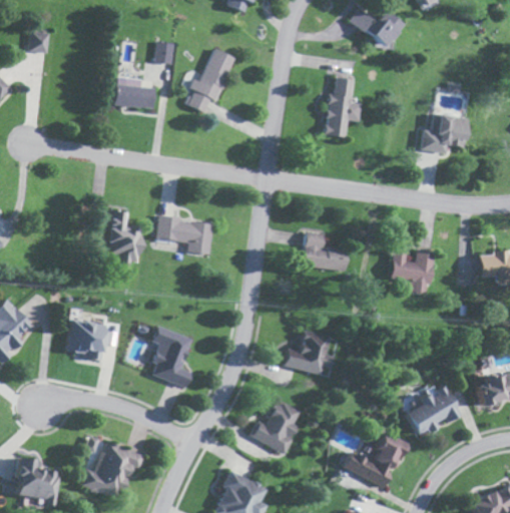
[(227,0),(225,7),(246,13),(249,0),(227,0)]
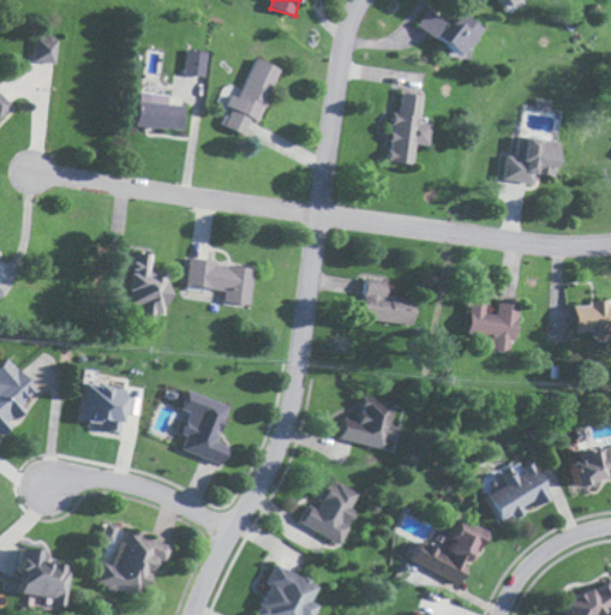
[(460,15),(456,22),(432,6),(418,29),(463,57),(480,28),(460,15)]
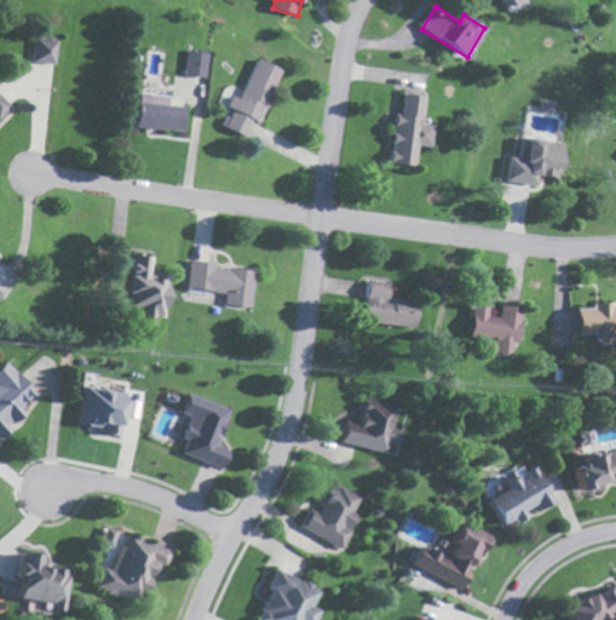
[(57,40),(34,38),(32,62),(55,64),(57,40)]
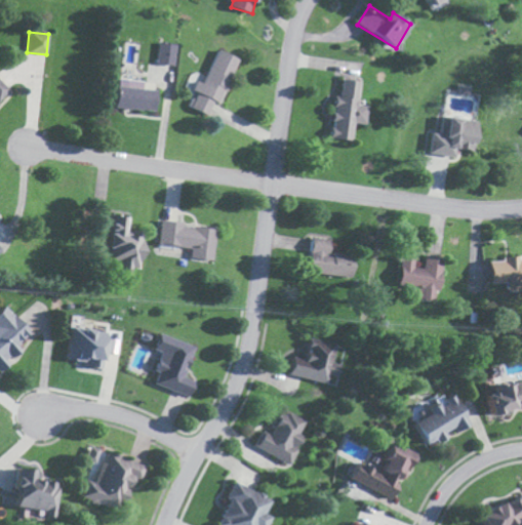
[(176,66),(178,44),(160,42),(158,64),(176,66)]
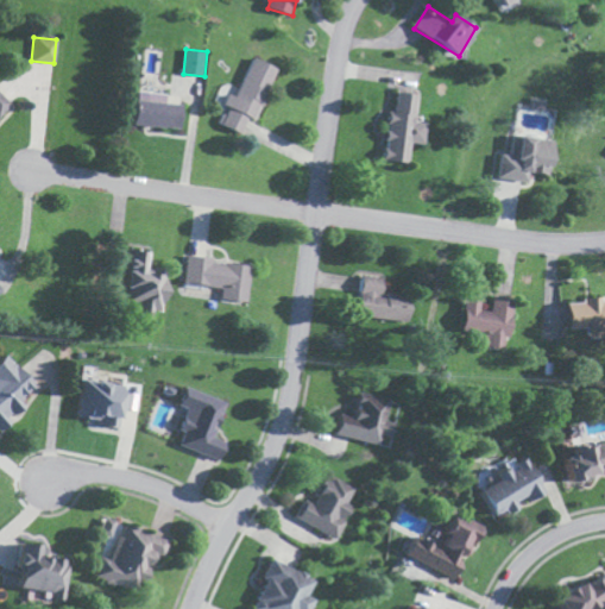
[(279,69),(254,57),(237,98),(232,95),(220,124),(241,133),(249,118),(256,120),(279,69)]
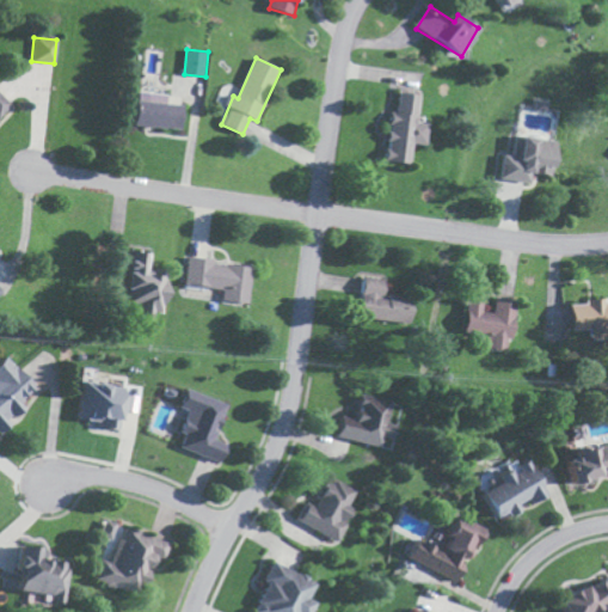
[(159,102),(160,96),(136,92),(130,124),(180,132),(184,105),(159,102)]
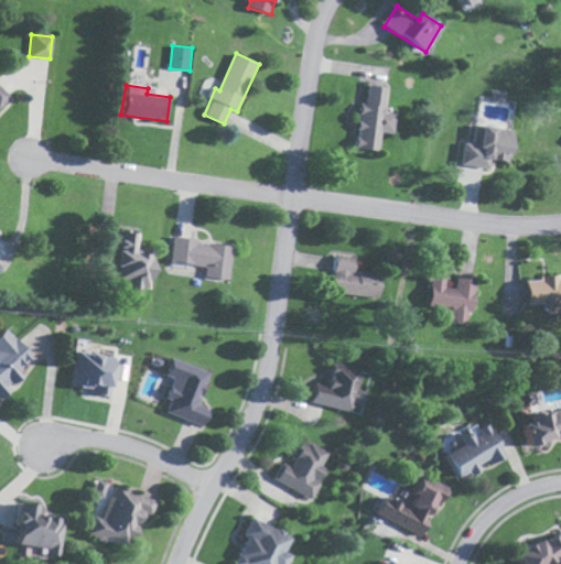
[(389,87),(370,85),(368,104),(362,102),(357,149),(381,152),(383,132),(396,133),(398,114),(387,112),(389,87)]
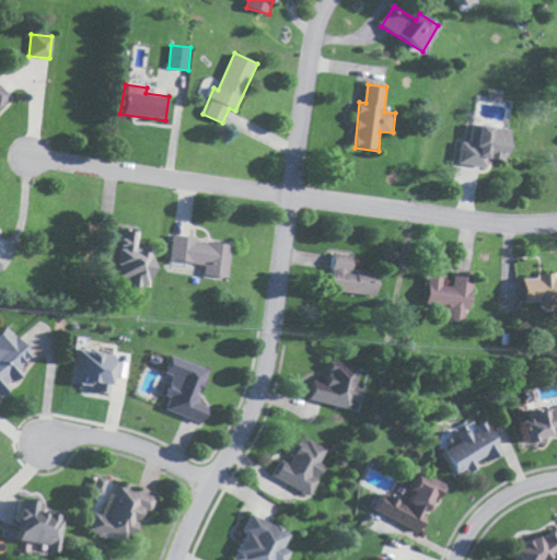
[(465,142),(463,164),(490,167),(491,159),(510,161),(514,129),(482,125),(479,143),(465,142)]
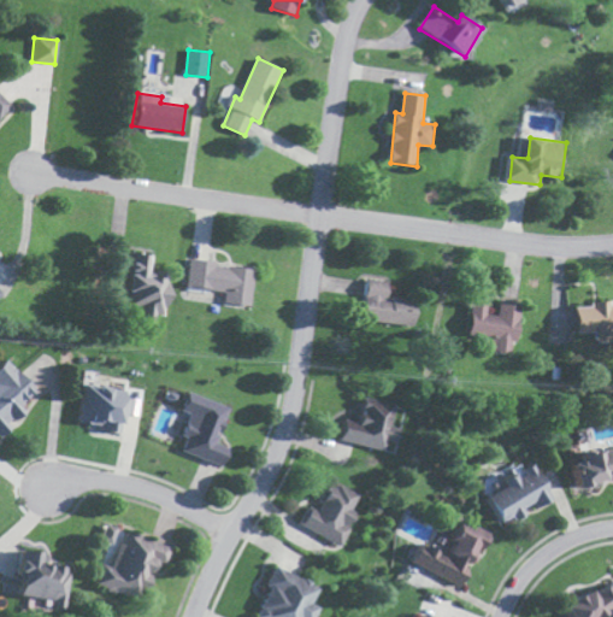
[(163,316),(168,275),(149,272),(151,256),(130,253),(124,304),(139,306),(137,322),(154,324),(155,316),(163,316)]
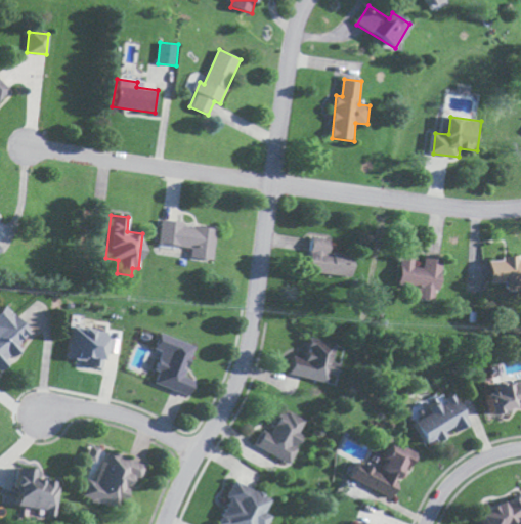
[(213,260),(216,229),(184,226),(184,223),(162,220),(159,245),(191,248),(190,258),(213,260)]
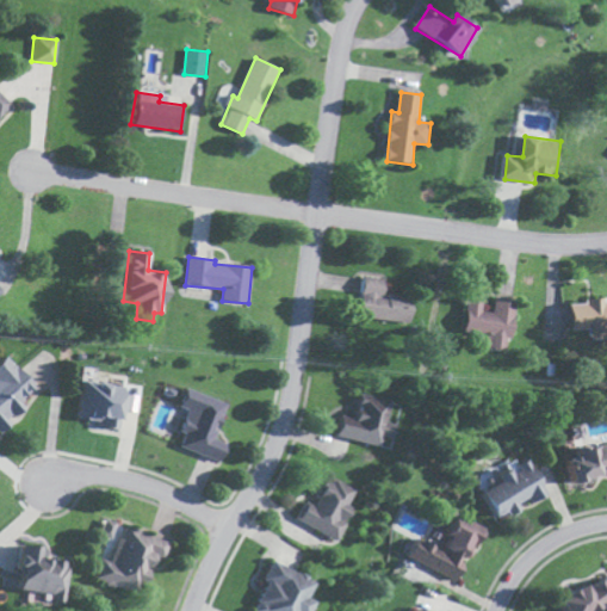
[(385,278),(363,278),(361,321),(412,322),(413,296),(385,296),(385,278)]
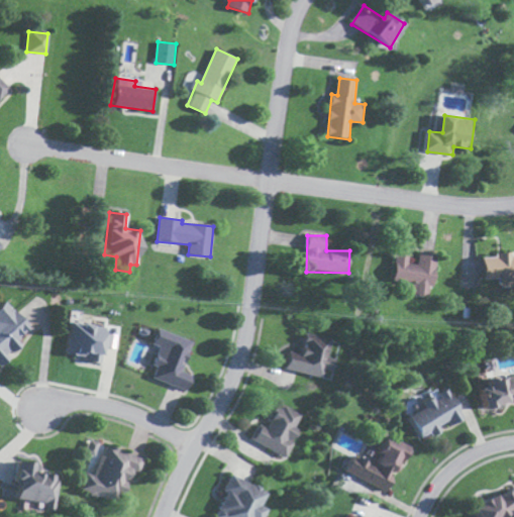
[(396,282),(414,283),(413,295),(433,297),(433,288),(438,288),(440,254),(422,252),(421,265),(412,264),(412,254),(398,253),(396,282)]
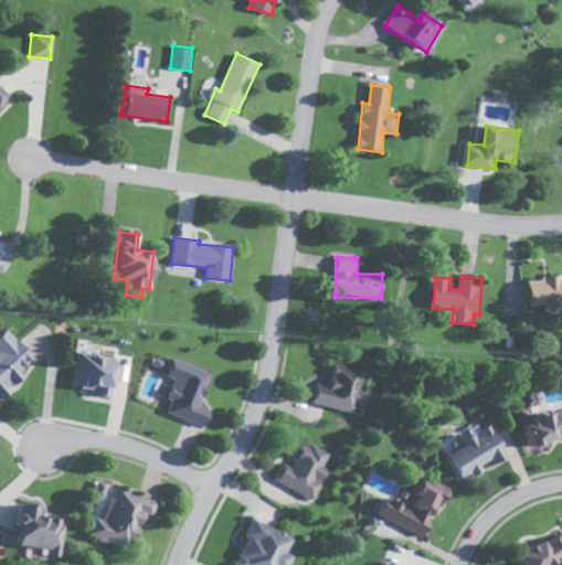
[(530,279),(530,306),(549,306),(549,315),(561,313),(561,278),(530,279)]
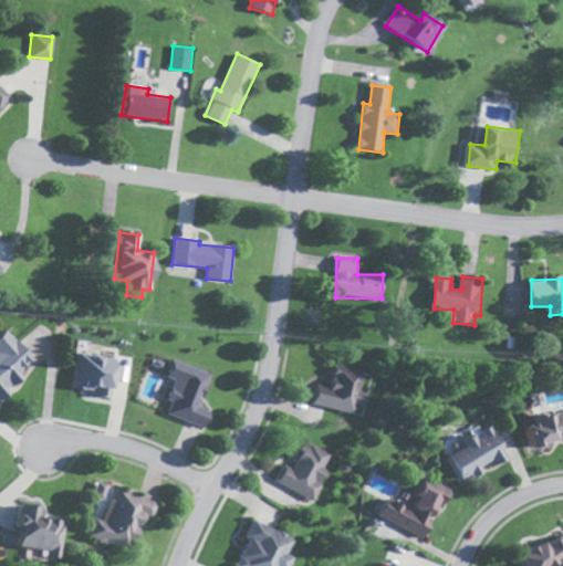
[(0,397),(7,392),(4,389),(21,376),(17,370),(30,359),(6,328),(0,332),(0,397)]
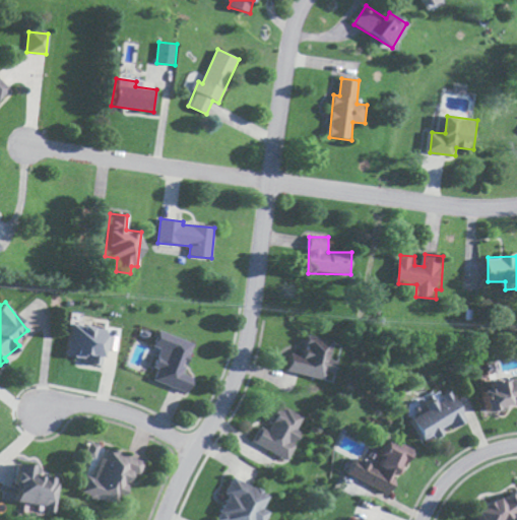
[(68,358),(102,361),(106,327),(71,323),(68,358)]
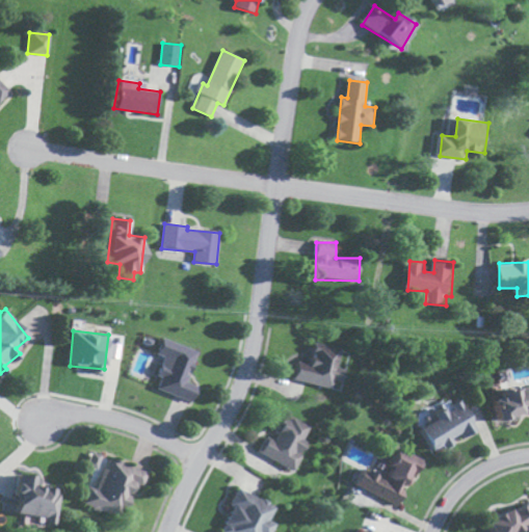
[(197,350),(162,337),(156,353),(162,355),(151,386),(190,400),(196,386),(185,380),(188,371),(190,372),(197,350)]
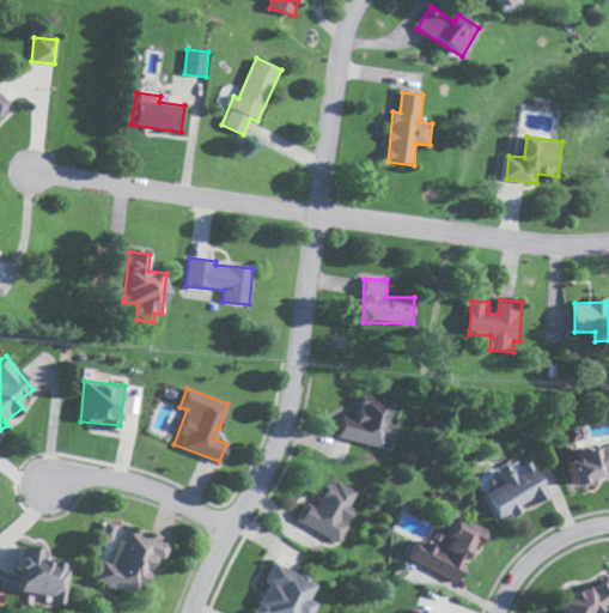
[(138,412),(140,396),(127,394),(125,411),(138,412)]
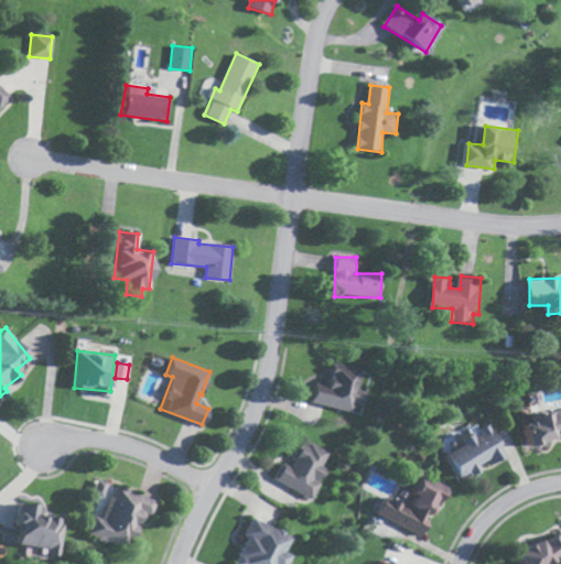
[(311,401),(352,410),(354,401),(366,404),(373,371),(333,362),(328,384),(314,381),(311,401)]
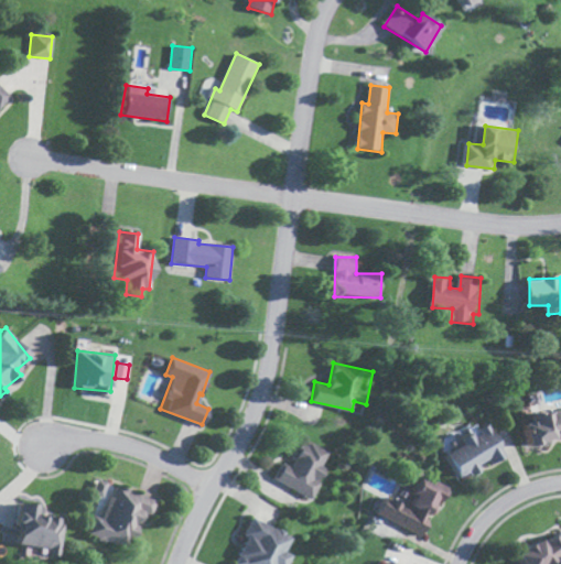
[(529,440),(560,435),(560,411),(527,415),(529,440)]
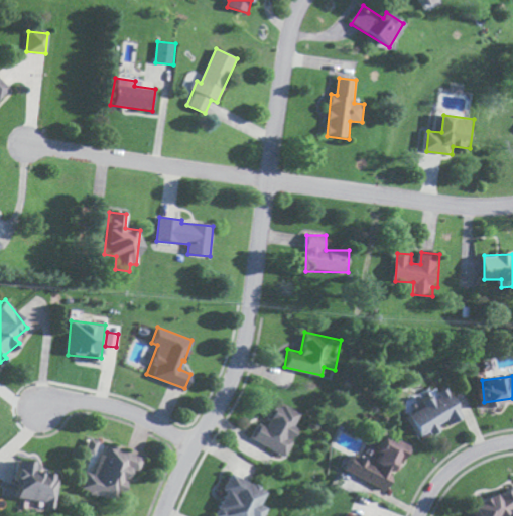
[(465,416),(450,386),(422,400),(426,406),(410,414),(421,436),(451,420),(452,423),(465,416)]
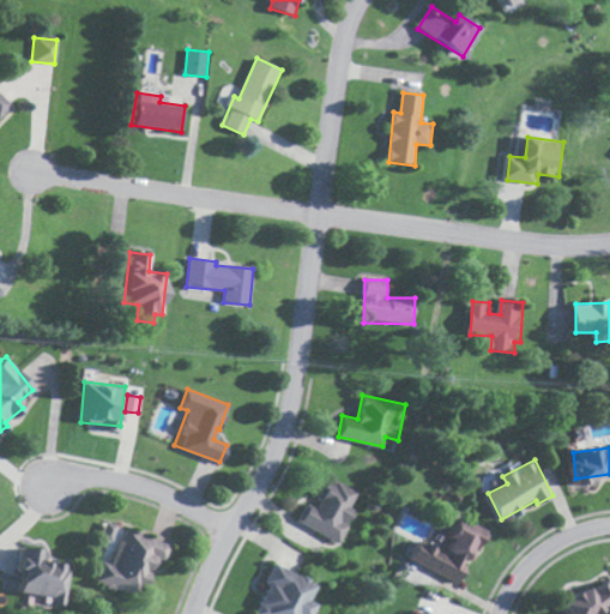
[(338,540),(360,493),(328,479),(315,506),(308,504),(300,523),(338,540)]
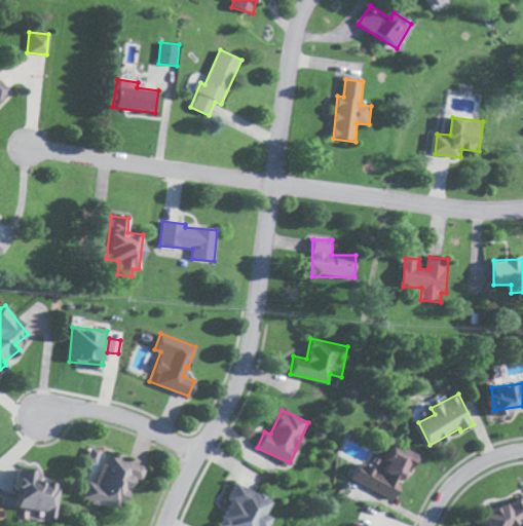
[(396,498),(417,450),(394,440),(380,472),(358,461),(350,479),(396,498)]
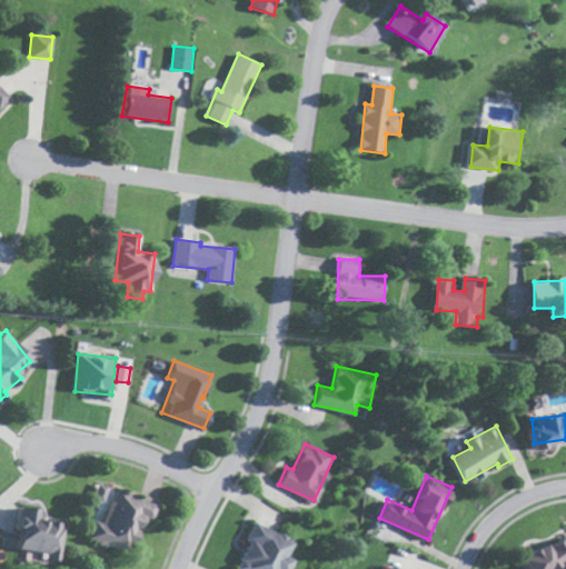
[(105,501),(110,485),(98,481),(92,498),(105,501)]
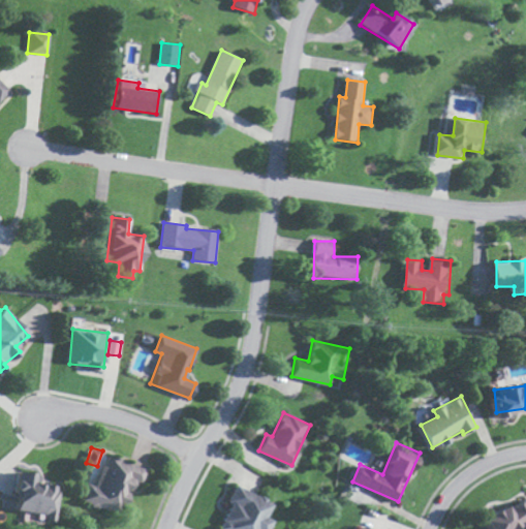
[(125,504),(132,481),(141,485),(146,467),(109,455),(98,486),(89,483),(83,501),(112,510),(115,500),(125,504)]
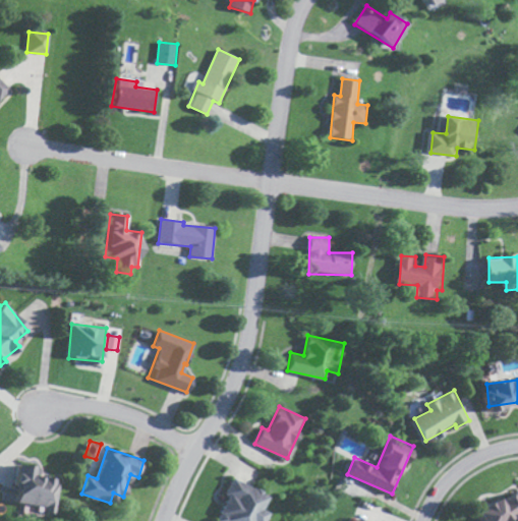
[(13,502),(44,506),(43,511),(55,513),(60,479),(35,475),(37,465),(19,462),(13,502)]
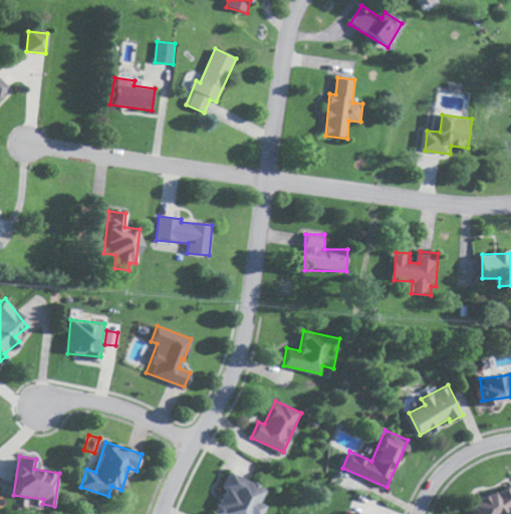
[(261,513),(266,503),(261,501),(267,487),(228,471),(221,487),(224,488),(212,513),(261,513)]
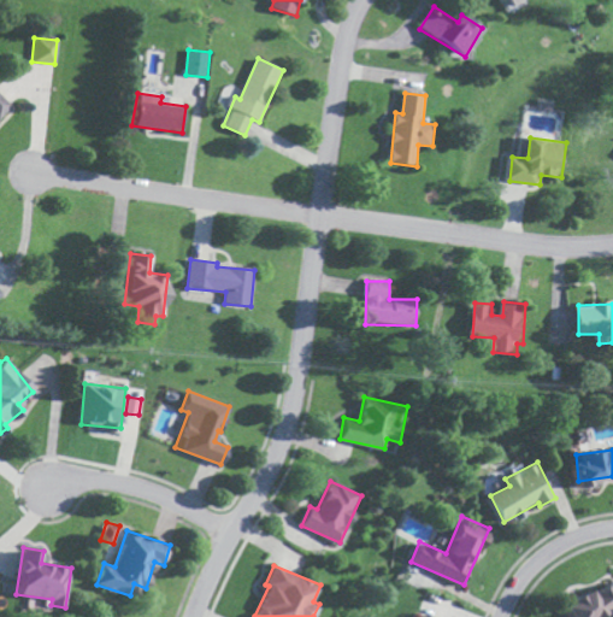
[(564,605),(571,616),(594,616),(612,605),(612,581),(594,592),(590,587),(564,605)]
